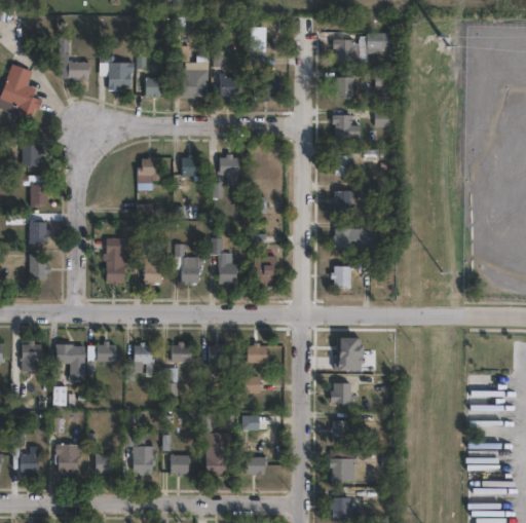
[(383,49),(368,49),(368,32),(383,32),(383,49)]
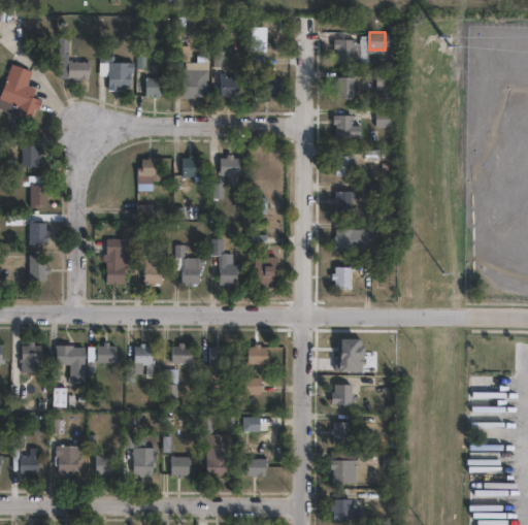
[(356,39),(356,43),(354,43),(354,46),(362,46),(362,61),(337,61),(338,48),(334,48),(335,39),(356,39)]
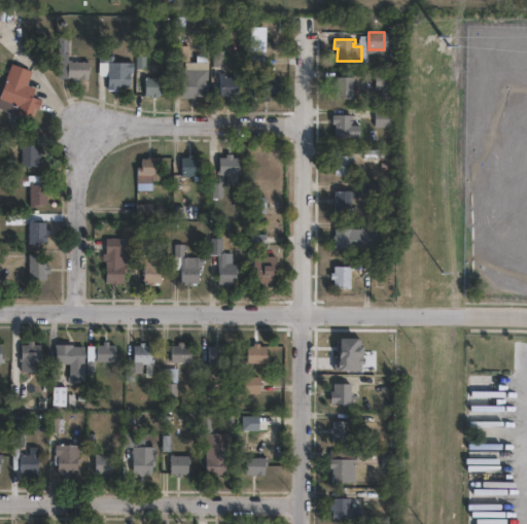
[(189,59),(176,59),(176,43),(190,43),(189,59)]
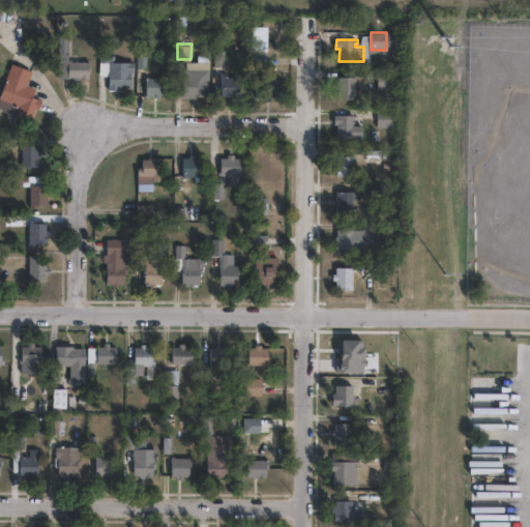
[(135,61),(135,71),(131,71),(131,85),(119,85),(119,89),(110,89),(110,75),(100,74),(101,46),(111,46),(111,54),(116,54),(116,60),(135,61)]
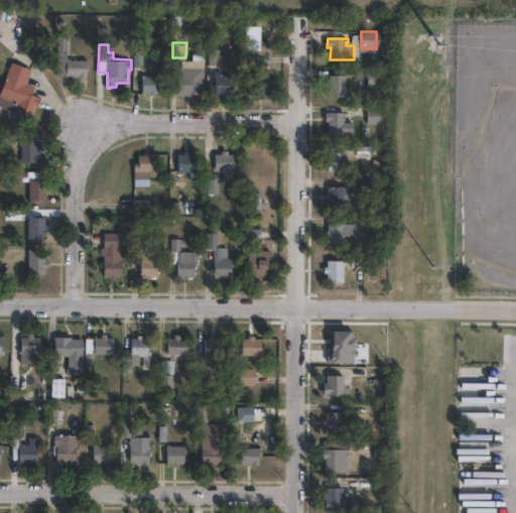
[(260,48),(260,68),(249,68),(249,61),(247,61),(247,48),(260,48)]
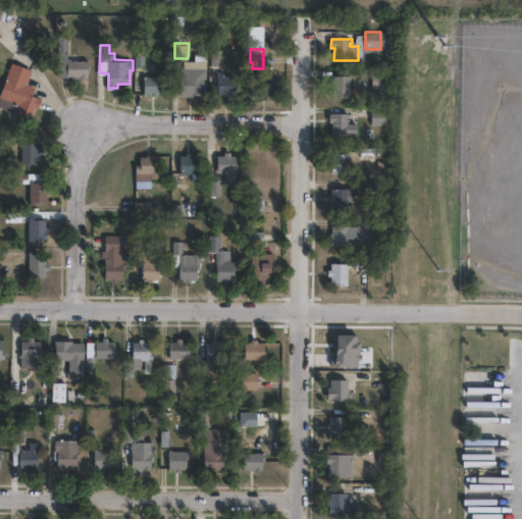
[(71,58),(71,59),(90,59),(90,68),(89,68),(89,75),(68,75),(68,57),(71,58)]
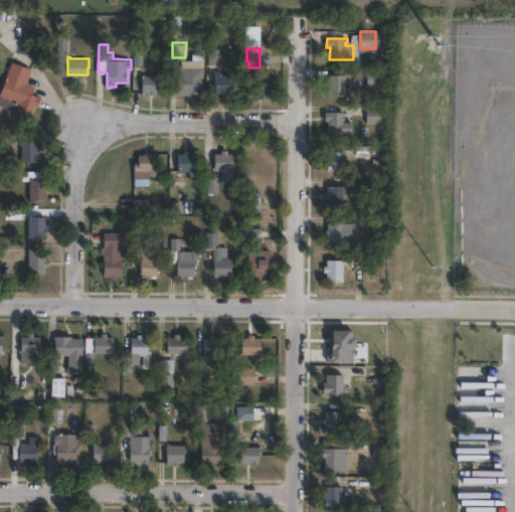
[(204,94),(179,94),(179,74),(181,74),(181,58),(204,59),(204,94)]
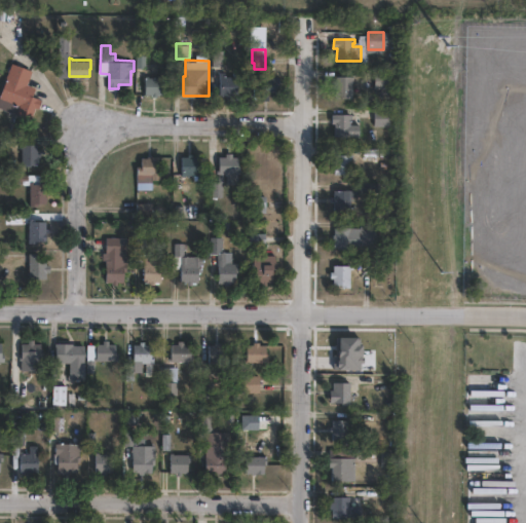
[(42,108),(38,120),(0,106),(0,96),(12,62),(33,69),(28,82),(37,86),(34,95),(43,98),(40,107),(42,108)]
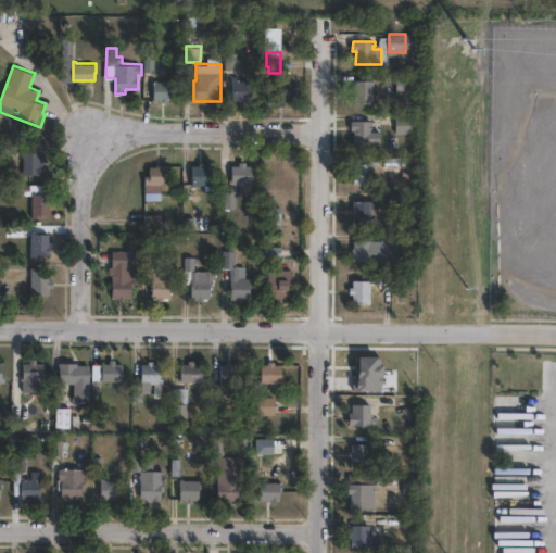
[(239,75),(239,79),(254,79),(254,88),(252,88),(252,99),(245,99),(245,101),(240,101),(240,99),(234,99),(234,75),(239,75)]
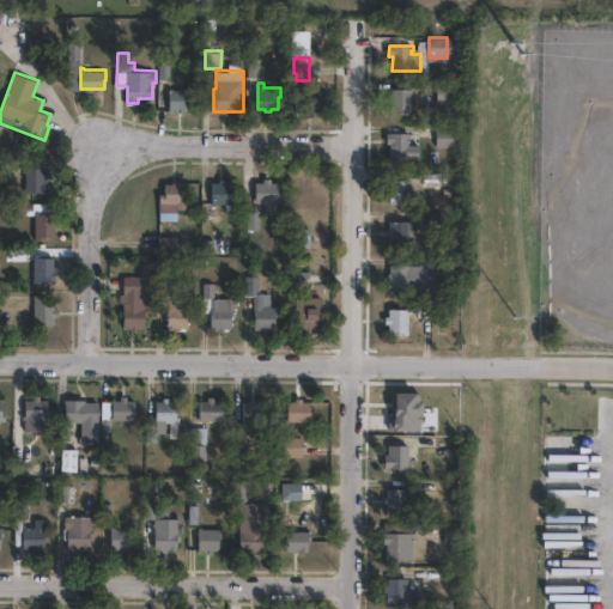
[(457,84),(456,103),(438,103),(438,84),(457,84)]
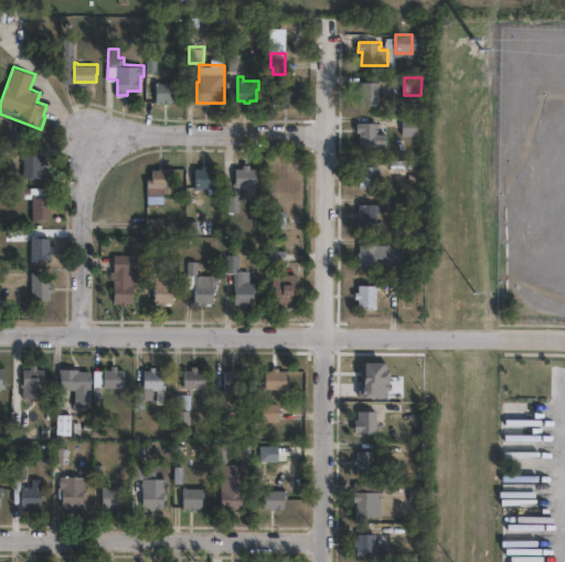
[(178,82),(177,99),(170,99),(170,103),(164,103),(164,99),(157,99),(157,80),(160,80),(160,82),(178,82)]
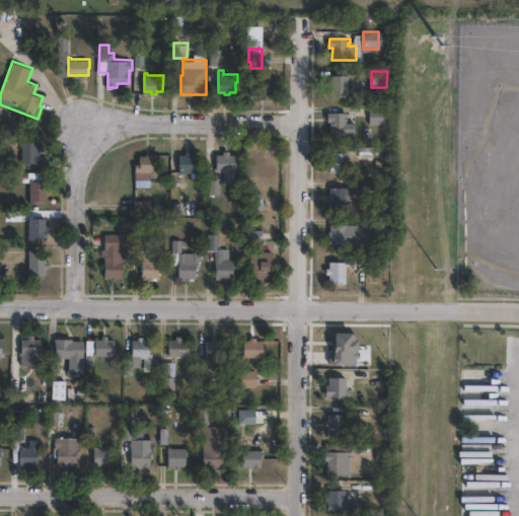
[(274,83),(274,92),(266,92),(266,93),(262,93),(262,92),(254,92),(254,84),(250,84),(250,75),(276,75),(276,83),(274,83)]
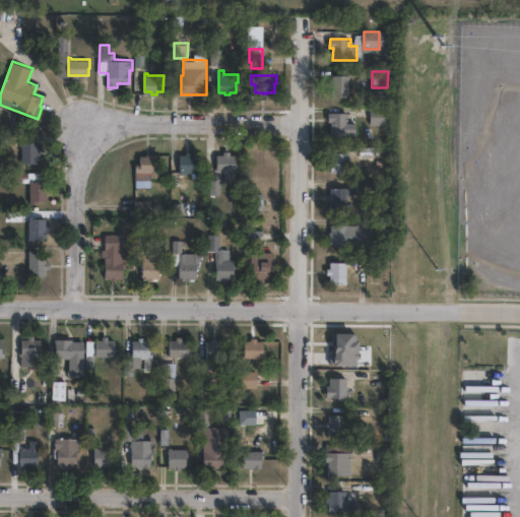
[(349,79),(349,98),(340,98),(340,95),(332,95),(332,87),(330,86),(330,81),(333,81),(333,75),(350,75),(350,79),(349,79)]
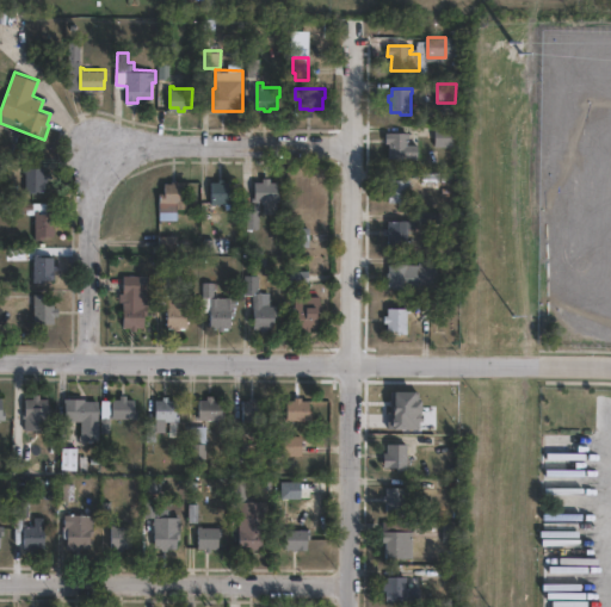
[(455,147),(436,147),(436,128),(455,128),(455,147)]
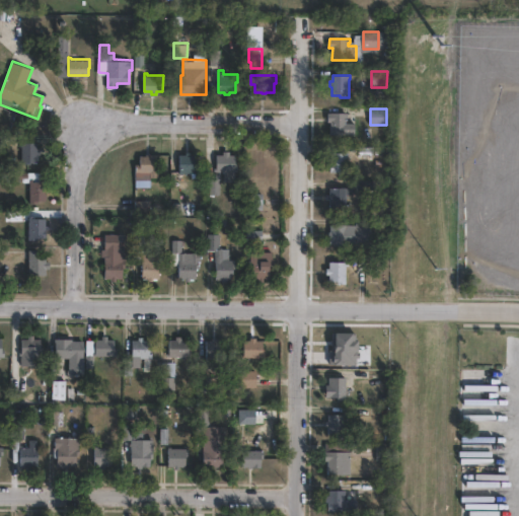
[(356,123),(355,135),(331,134),(331,122),(328,122),(328,113),(348,113),(347,123),(356,123)]
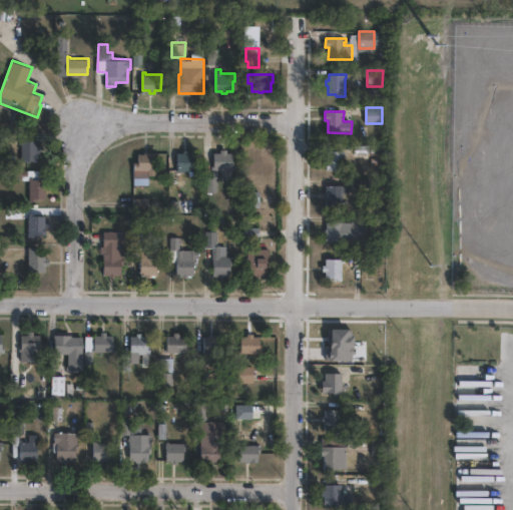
[(39,132),(39,140),(37,140),(37,144),(40,144),(40,151),(38,151),(38,159),(31,159),(31,160),(22,160),(22,143),(20,143),(20,139),(26,139),(26,132),(39,132)]
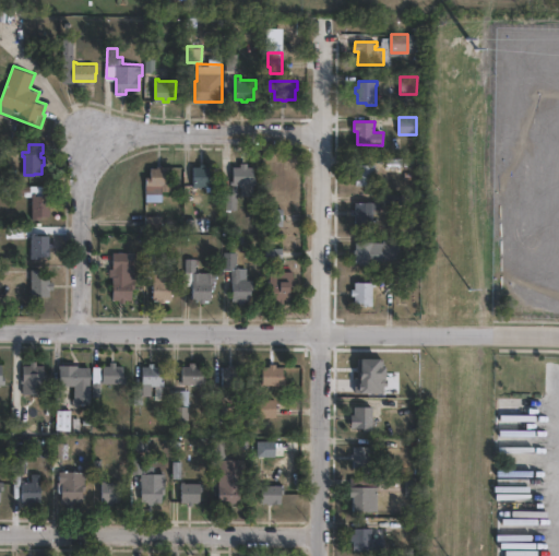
[(248,162),(248,165),(254,165),(254,175),(258,175),(258,182),(253,182),(253,194),(242,193),(242,184),(239,184),(238,208),(227,208),(227,191),(234,191),(234,165),(241,165),(241,162),(248,162)]
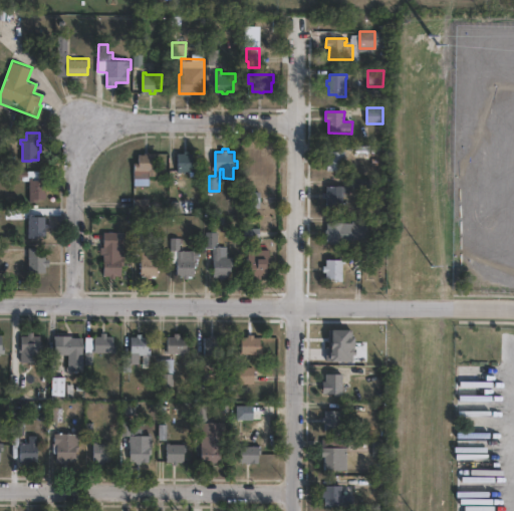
[(346,152),(345,156),(344,173),(336,173),(336,171),(327,171),(327,159),(328,159),(328,151),(346,152)]
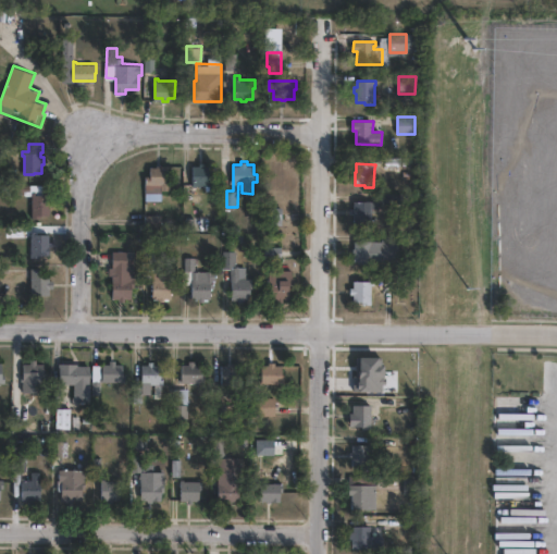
[(171,164),(171,189),(162,189),(161,192),(146,192),(146,174),(150,174),(150,165),(157,165),(157,164),(171,164)]
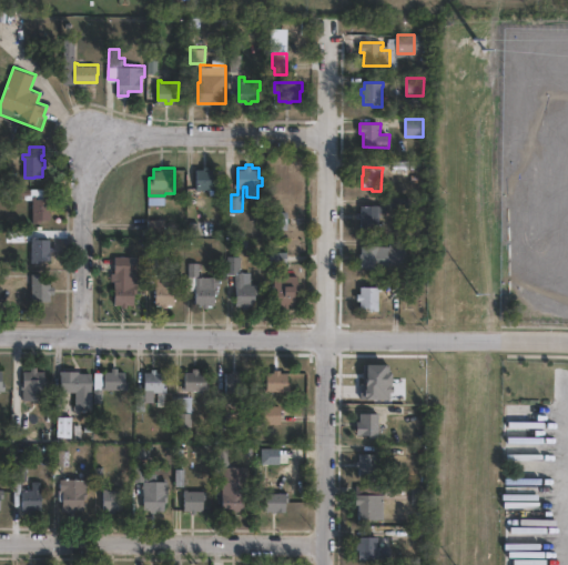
[(216,169),(215,188),(196,187),(198,168),(216,169)]
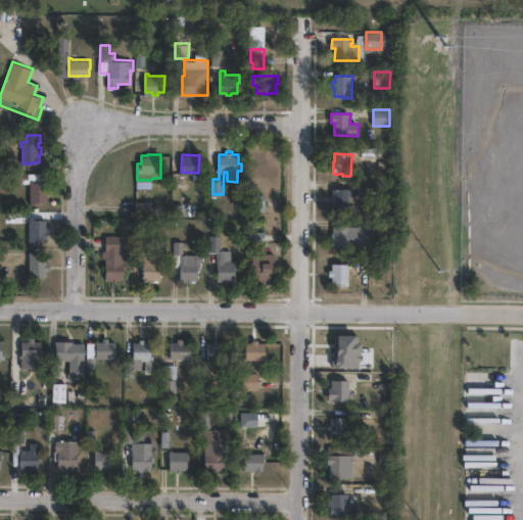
[(50,189),(50,193),(47,193),(47,201),(39,200),(39,203),(31,203),(31,183),(29,183),(29,180),(13,180),(14,172),(48,173),(48,189),(50,189)]
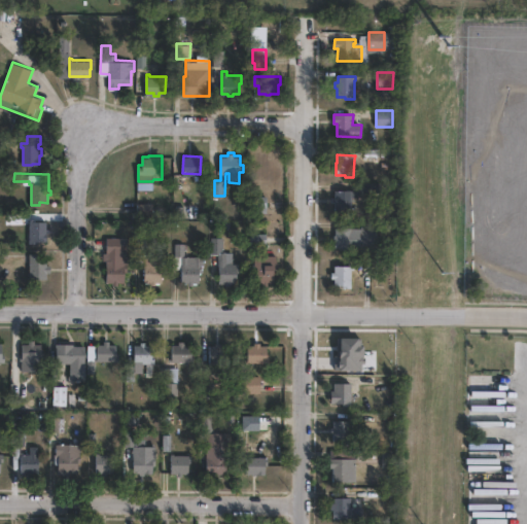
[(354,190),(354,195),(352,195),(352,212),(344,212),(344,211),(336,211),(336,203),(332,203),(334,198),(336,198),(336,190),(354,190)]
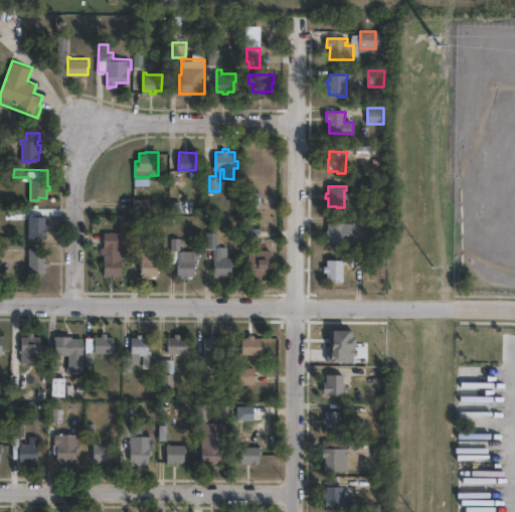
[(262,191),(262,207),(245,206),(245,190),(262,191)]
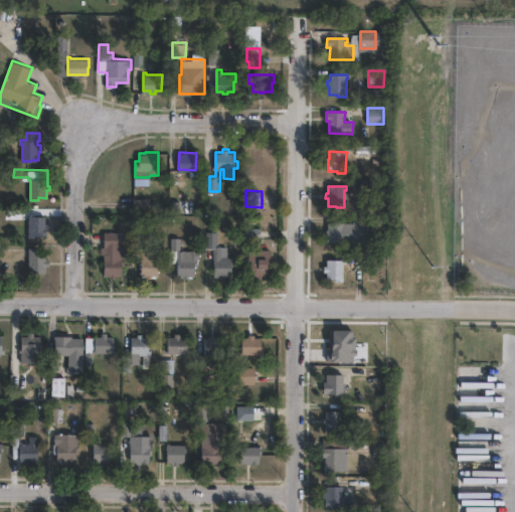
[(47,222),(47,226),(46,226),(46,234),(37,234),(37,237),(29,237),(29,213),(33,213),(32,215),(45,215),(45,222),(47,222)]
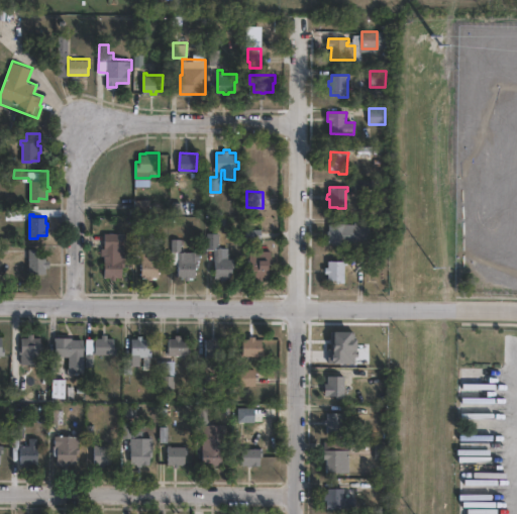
[(371,225),(371,244),(355,244),(355,246),(339,246),(339,243),(330,243),(330,224),(355,225),(355,223),(359,223),(358,225),(371,225)]
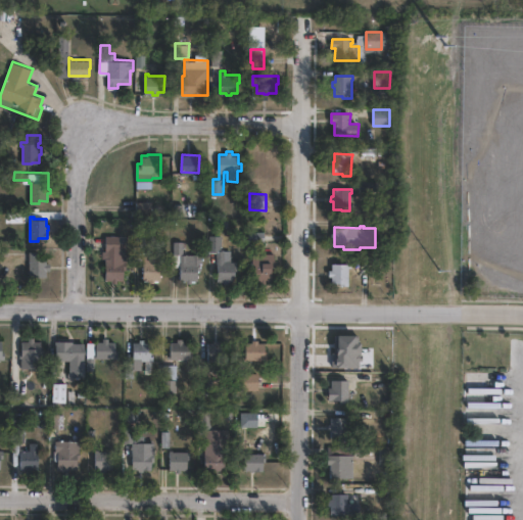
[(274,233),(274,240),(264,240),(264,242),(248,242),(248,231),(264,232),(264,233),(274,233)]
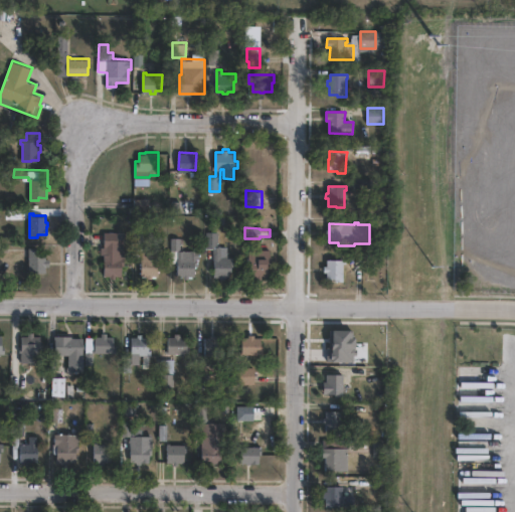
[(233,259),(232,268),(230,268),(230,277),(225,277),(225,279),(219,279),(219,278),(213,278),(213,260),(206,260),(206,231),(218,232),(217,246),(220,246),(220,258),(233,259)]
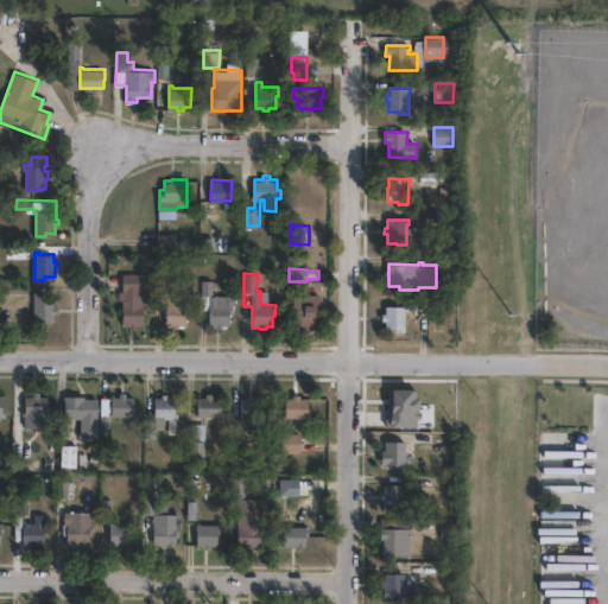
[(145,304),(145,313),(143,313),(143,325),(135,325),(135,328),(128,328),(128,325),(121,325),(122,274),(138,274),(137,304),(145,304)]
